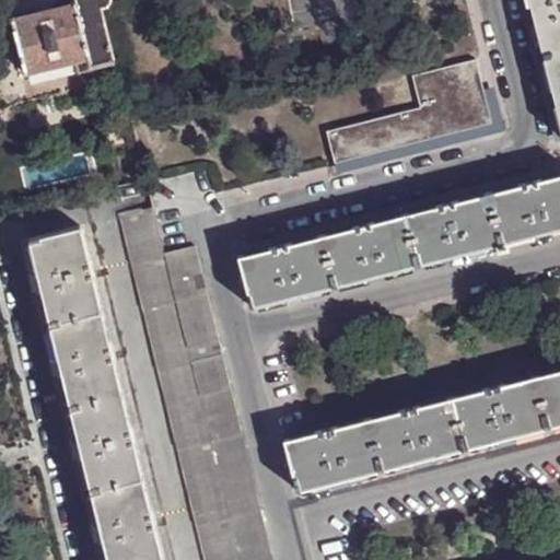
[(92,65),(112,60),(98,4),(107,1),(106,0),(67,0),(69,4),(10,19),(22,72),(72,60),(77,72),(92,68),(92,65)]
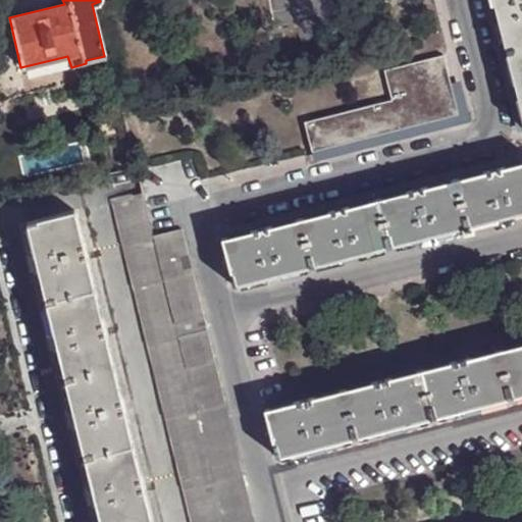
[(521,0),(492,0),(521,115),(521,0)]
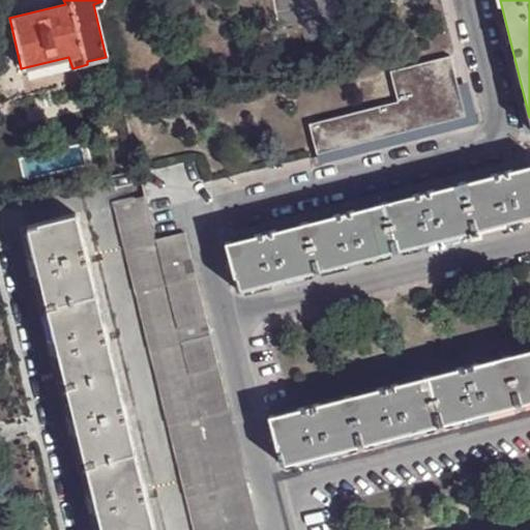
[(317,155),(466,116),(451,57),(389,72),(398,102),(308,125),(317,155)]
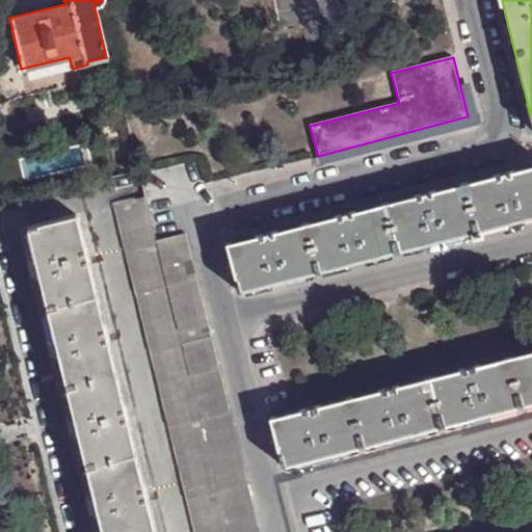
[(238,293),(531,216),(531,164),(227,244),(238,293)]
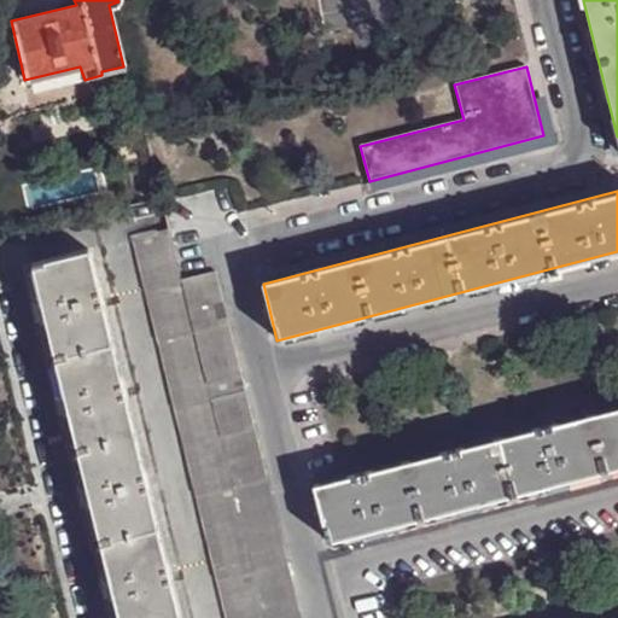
[(262,617),(180,281),(167,231),(134,239),(227,617),(262,617)]
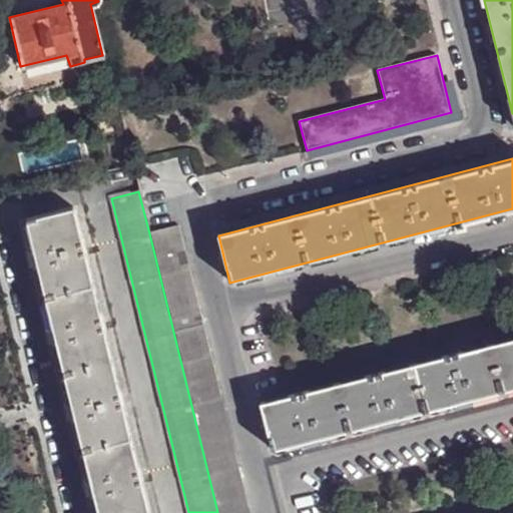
[(147,512),(71,208),(24,219),(31,248),(35,265),(51,327),(54,345),(69,404),(73,419),(88,478),(92,496),(96,512),(147,512)]
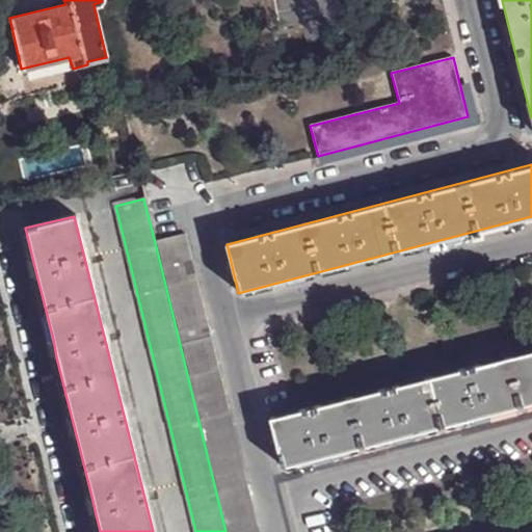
[(258,531),(183,235),(155,242),(225,531),(258,531)]
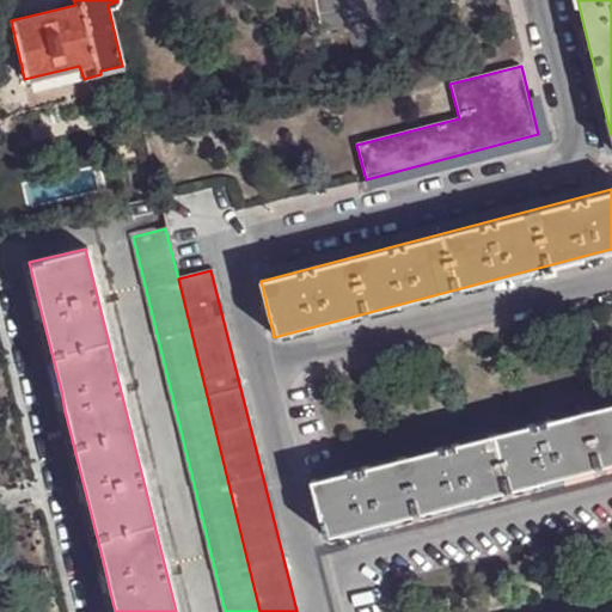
[(32,319),(42,316),(37,297),(29,299),(32,319)]
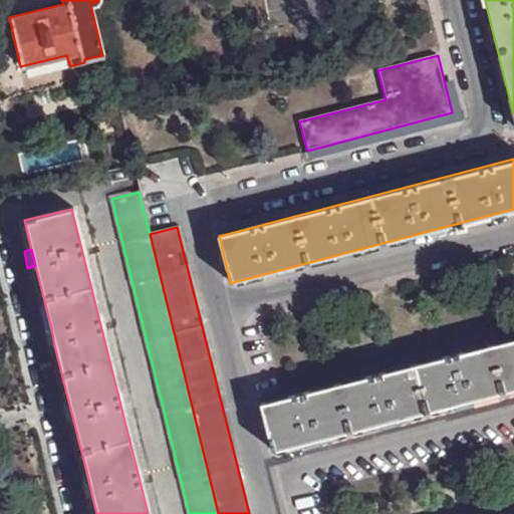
[(46,347),(54,345),(51,327),(43,330),(46,347)]
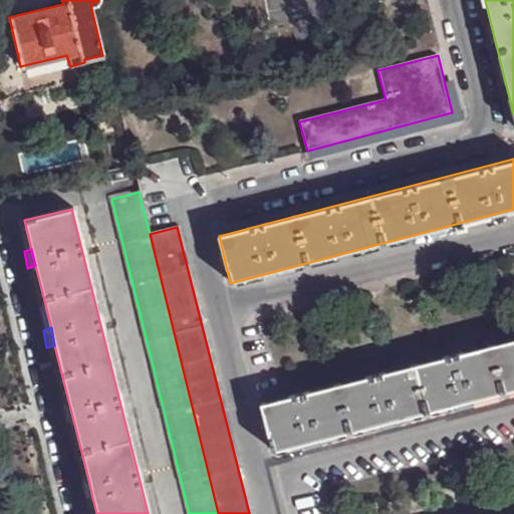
[(513,337),(260,403),(272,451),(513,388),(513,337)]
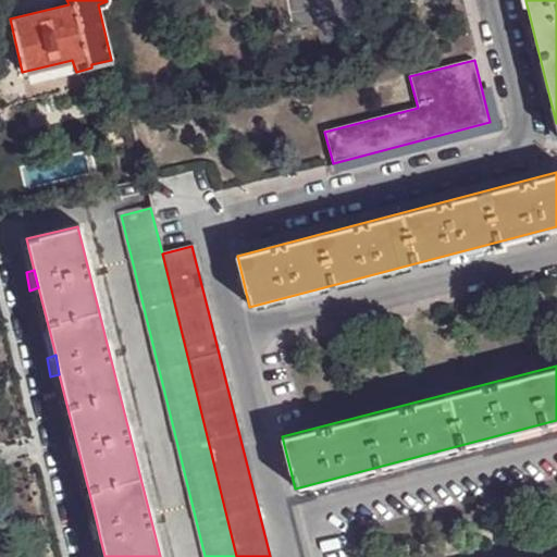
[(71,457),(79,455),(75,438),(66,440),(71,457)]
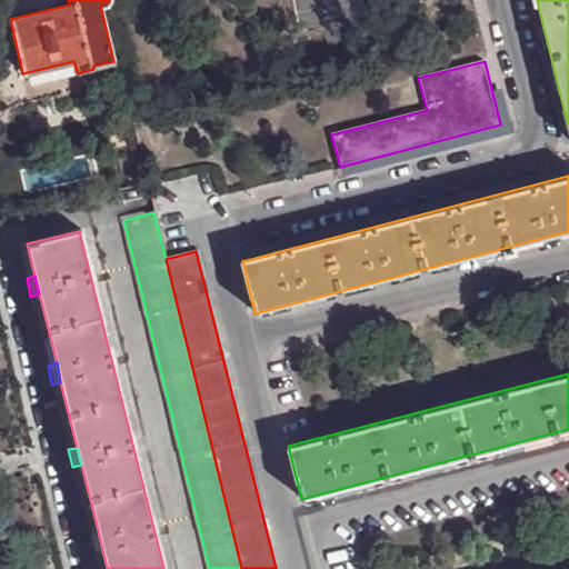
[(93,552),(102,550),(98,530),(89,533),(93,552)]
